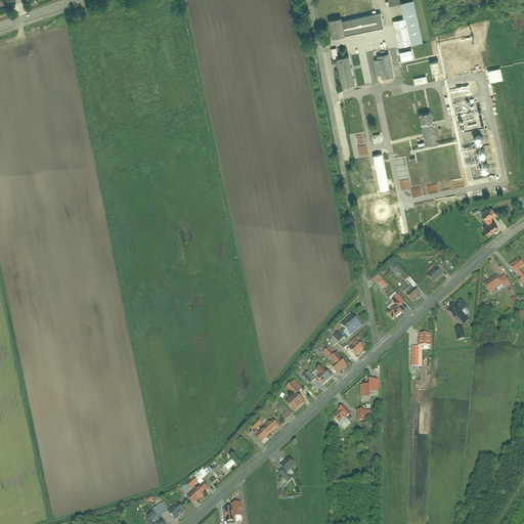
[(393,18),(398,46),(423,41),(415,0),(402,0),(401,0),(405,16),(393,18)]
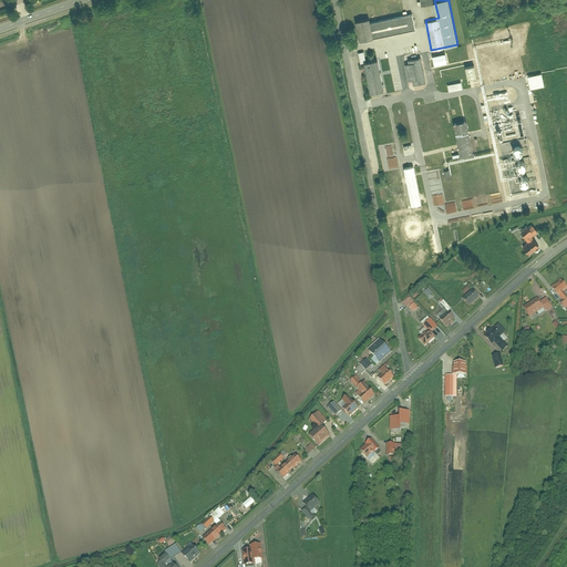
[(356,18),(359,38),(373,35),(374,38),(416,28),(412,11),(371,20),(370,16),(356,18)]
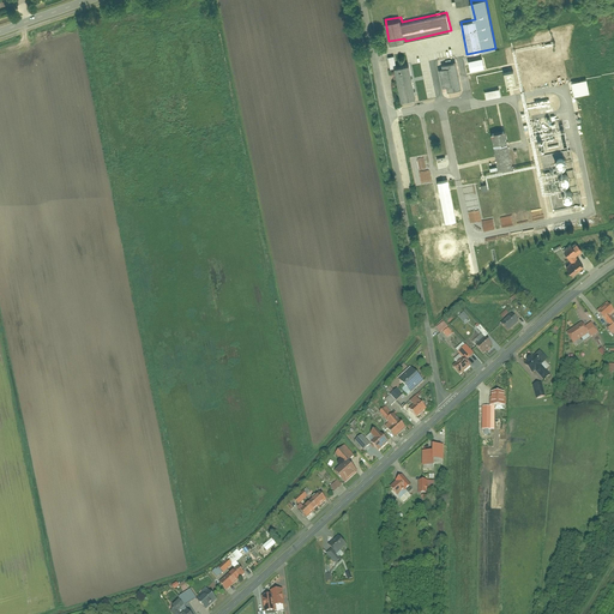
[(483,55),(469,58),(471,68),(485,66),(483,55)]
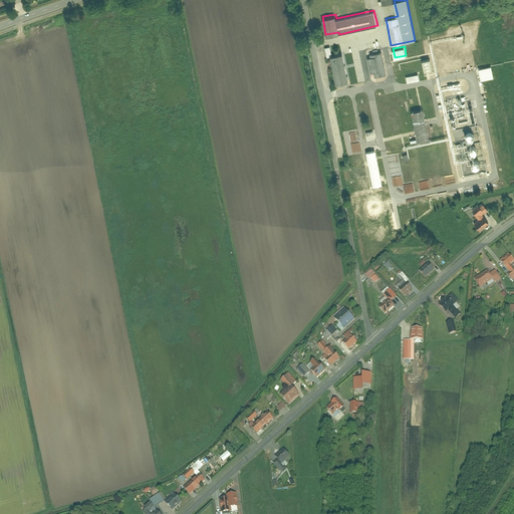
[(367,56),(371,76),(386,73),(381,50),(370,53),(370,55),(367,56)]
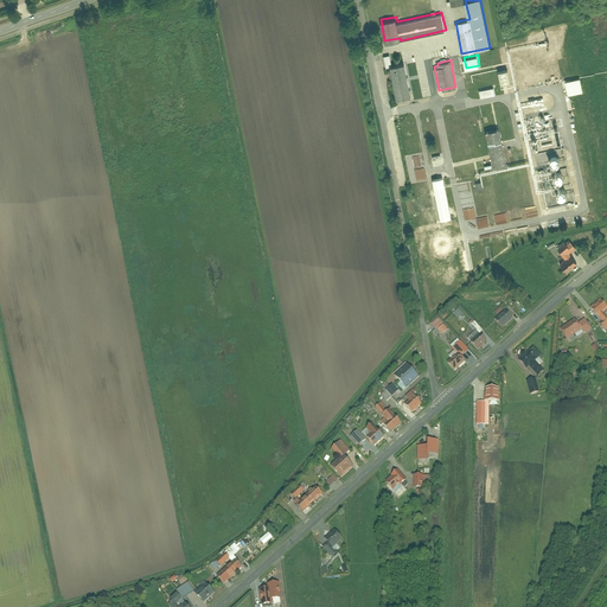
[(390,64),(397,97),(411,94),(404,62),(390,64)]
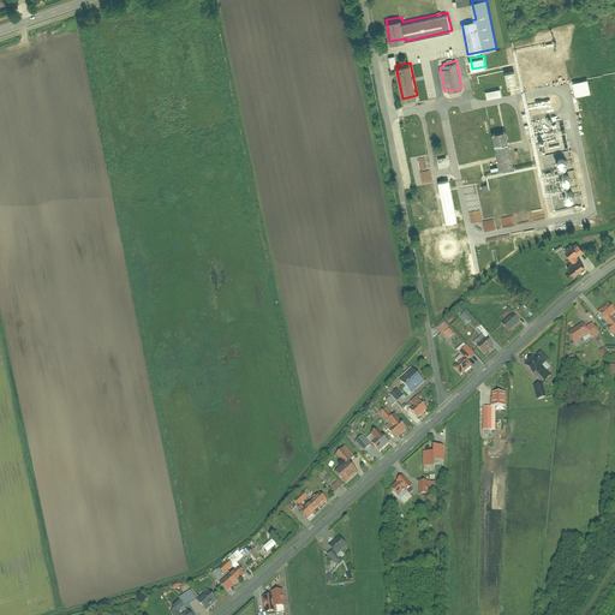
[(505,73),(507,85),(517,84),(514,71),(505,73)]
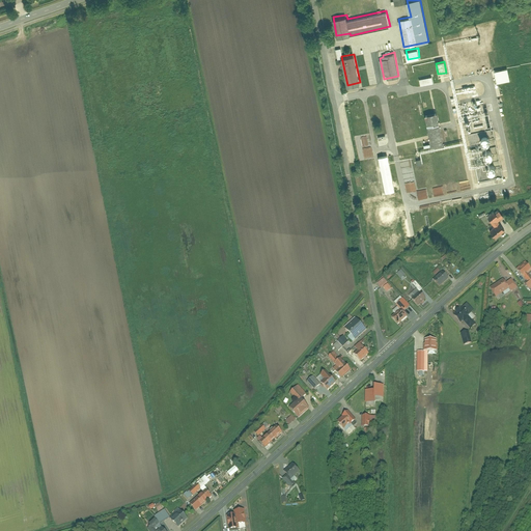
[(507,68),(494,72),(497,84),(510,81),(507,68)]
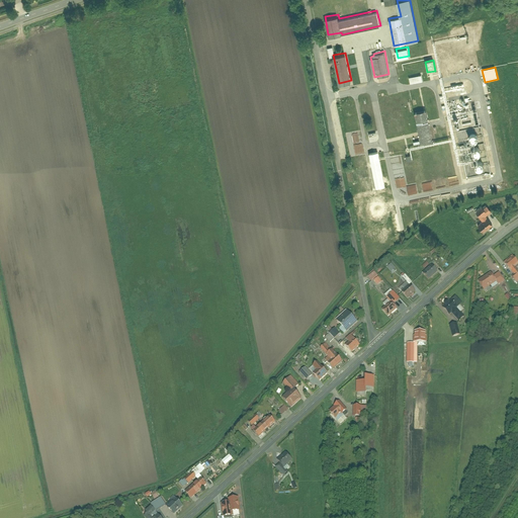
[(421,75),(408,77),(410,84),(422,81),(421,75)]
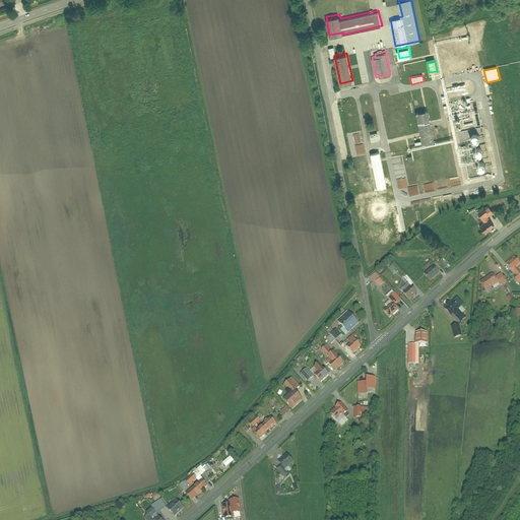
[(416,111),(423,141),(435,139),(429,109),(416,111)]
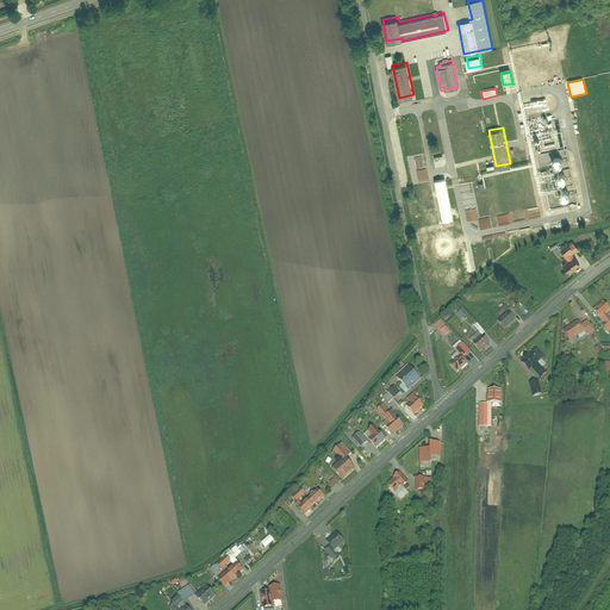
[(435,178),(443,221),(453,219),(446,176),(435,178)]
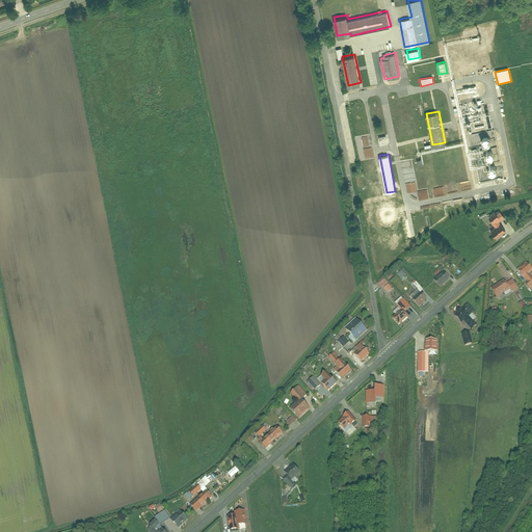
[(442,186),(433,188),(435,196),(444,194),(442,186)]
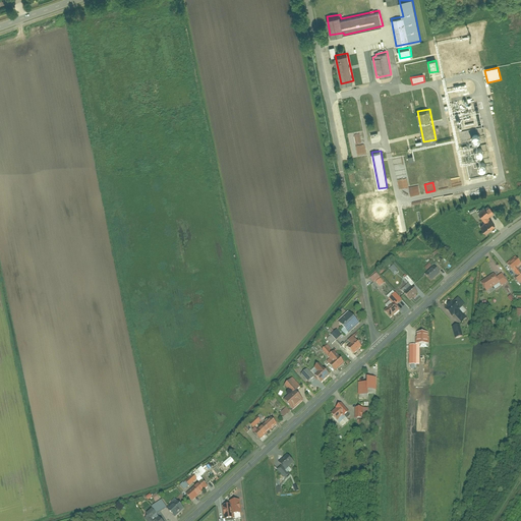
[(408,187),(410,196),(419,194),(418,185),(408,187)]
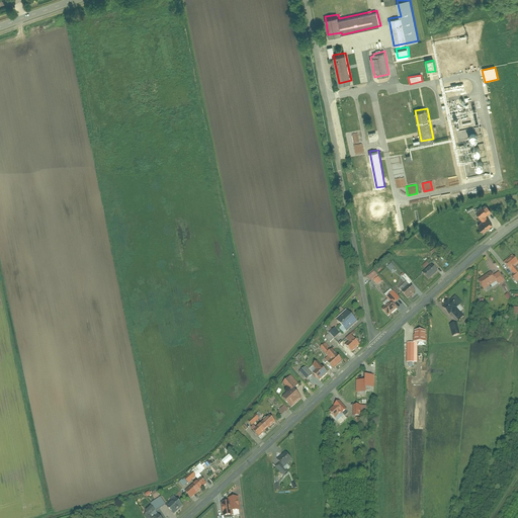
[(367,211),(378,221),(385,210),(374,202),(367,211)]
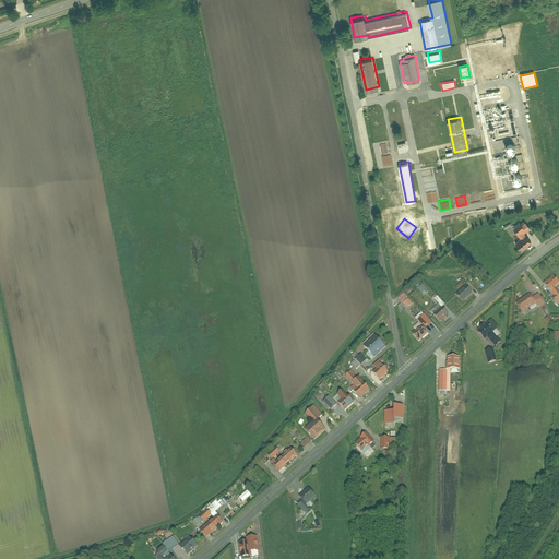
[(523,229),(521,226),(514,232),(521,240),(516,245),(521,250),(531,242),(522,230),(523,229)]
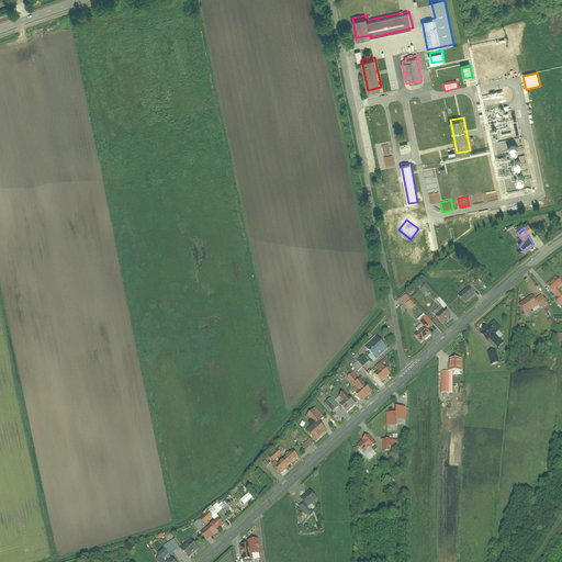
[(561,285),(555,278),(546,285),(557,299),(554,300),(560,306),(561,305),(561,294),(559,290),(561,287),(561,285)]
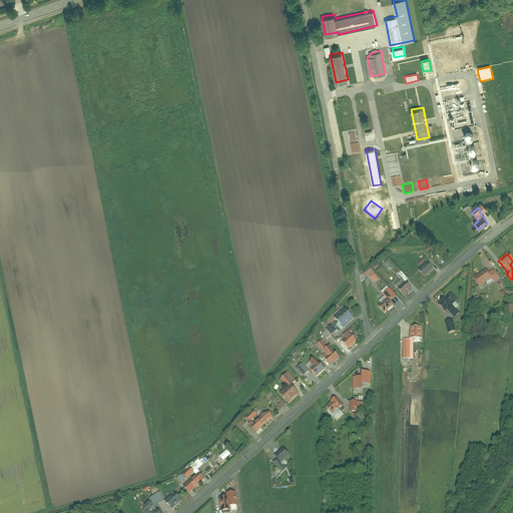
[(427,263),(418,272),(424,278),(433,269),(427,263)]
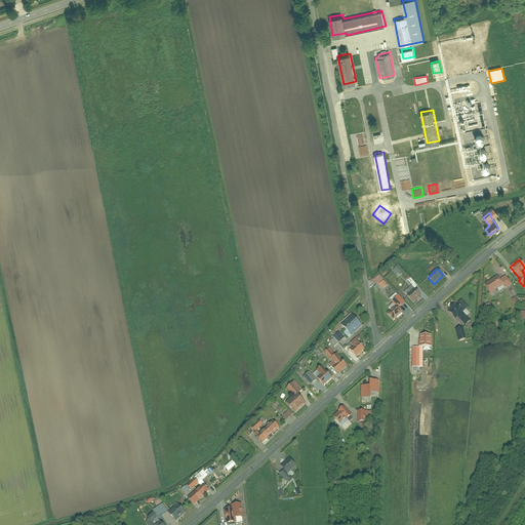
[(507,275),(499,280),(503,285),(506,288),(512,284),(507,275)]
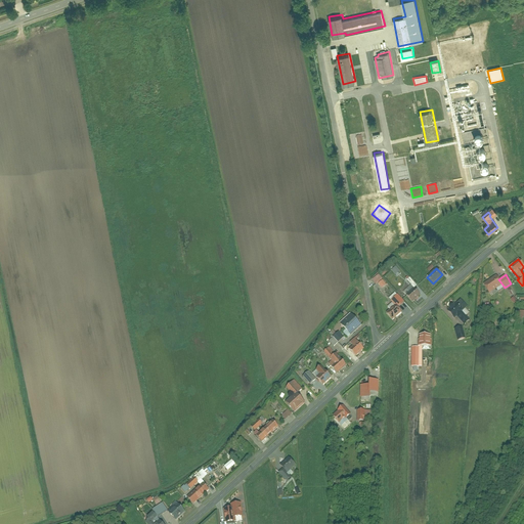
[(372,278),(375,285),(382,280),(380,275),(372,278)]
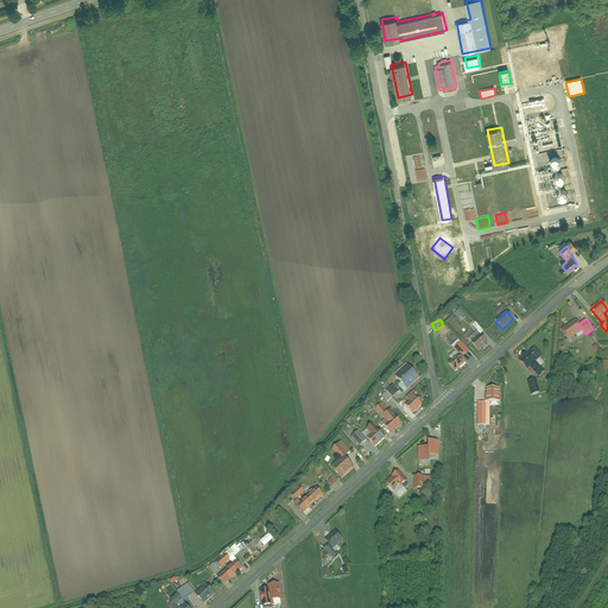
[(474,321),(470,323),(477,334),(481,331),(474,321)]
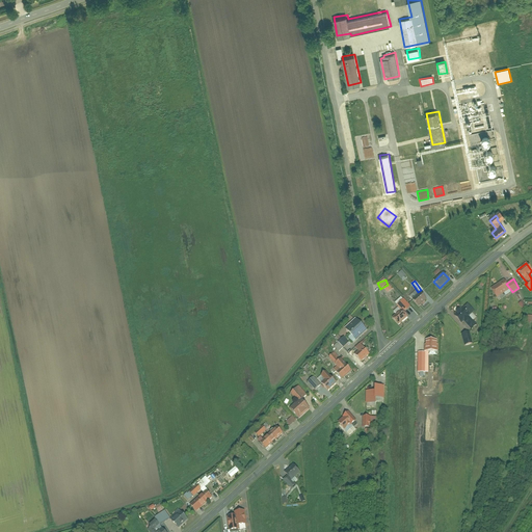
[(504,281),(491,288),(497,297),(510,289),(506,284),(504,281)]
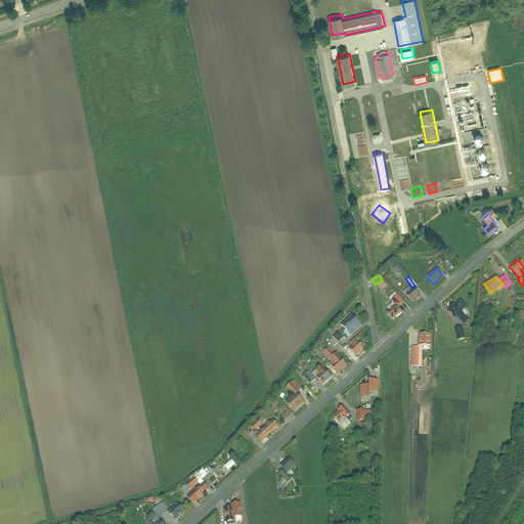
[(419,296),(413,289),(405,296),(411,302),(419,296)]
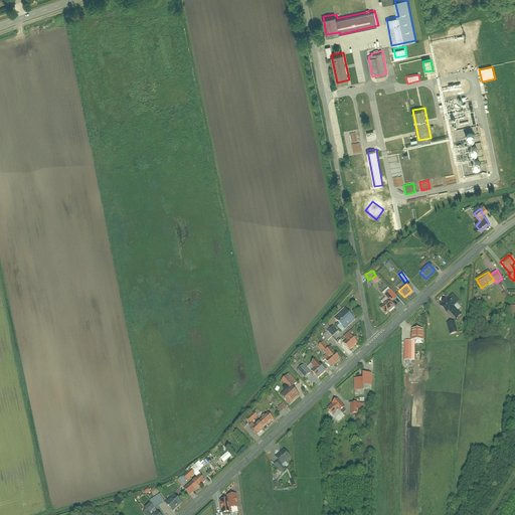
[(383,294),(388,301),(379,308),(385,315),(394,308),(389,301),(394,297),(388,290),(383,294)]
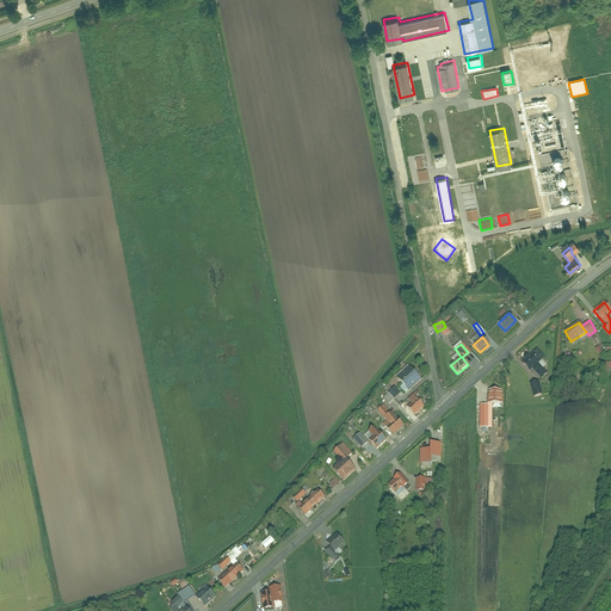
[(534,355),(522,365),(528,374),(532,370),(539,377),(544,374),(537,365),(541,363),(534,355)]
